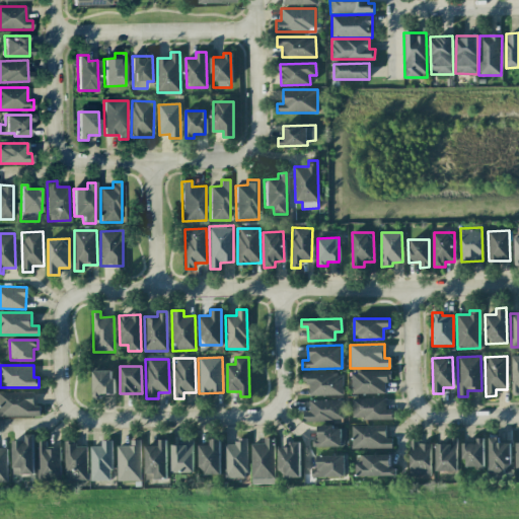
[(93,399),(100,398),(100,394),(114,393),(114,370),(92,370),(93,399)]
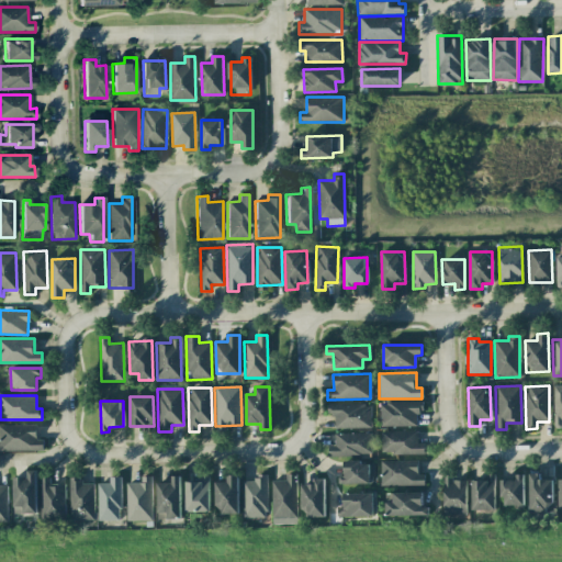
[(381,427),(416,426),(416,413),(423,413),(422,401),(380,402),(381,427)]
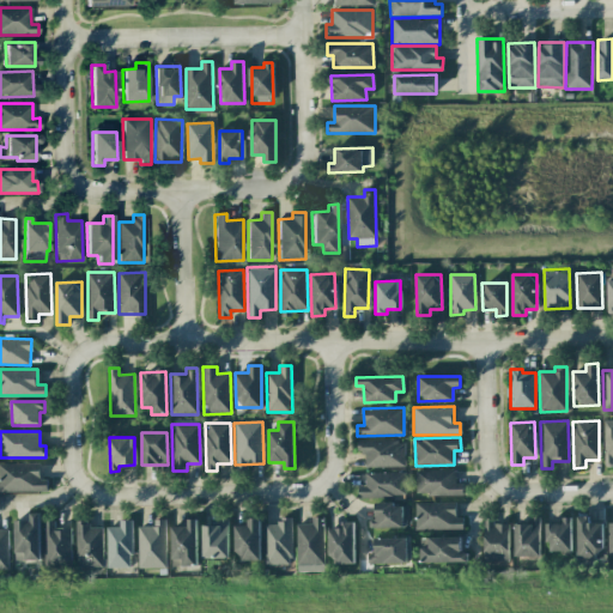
[(364,467),(405,467),(404,441),(358,441),(358,454),(363,454),(364,467)]
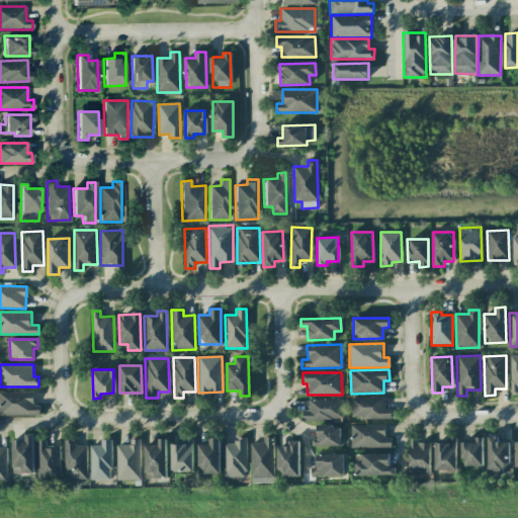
[(33,392),(0,392),(0,415),(40,415),(39,405),(33,405),(33,392)]
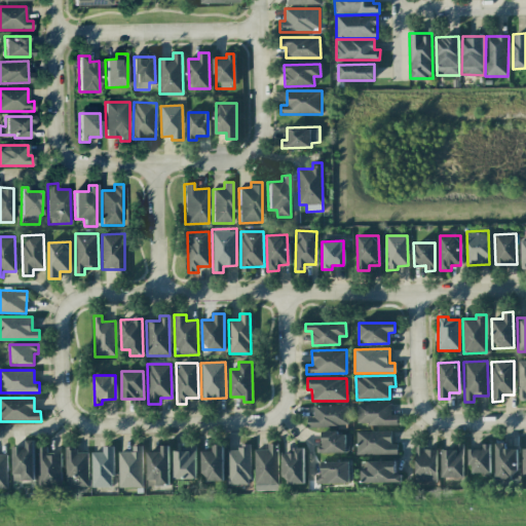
[(357,404),(357,425),(398,424),(397,414),(390,414),(390,404),(357,404)]
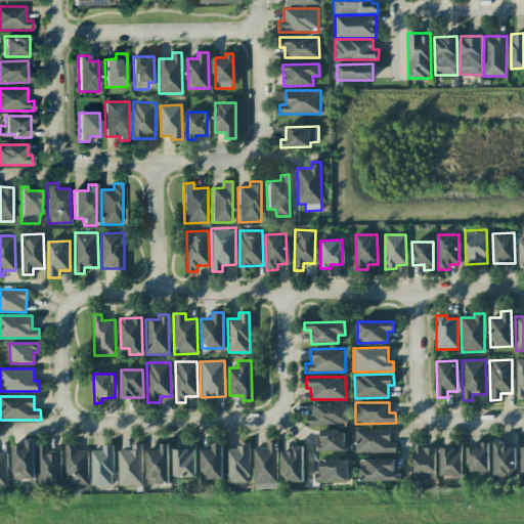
[(346,403),(312,404),(312,416),(306,416),(306,425),(346,425),(346,403)]
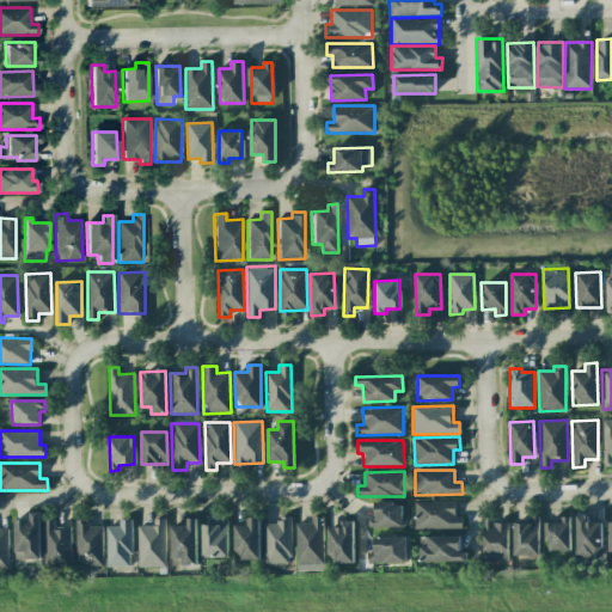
[(461,528),(461,516),(456,518),(456,501),(411,502),(412,530),(461,528)]
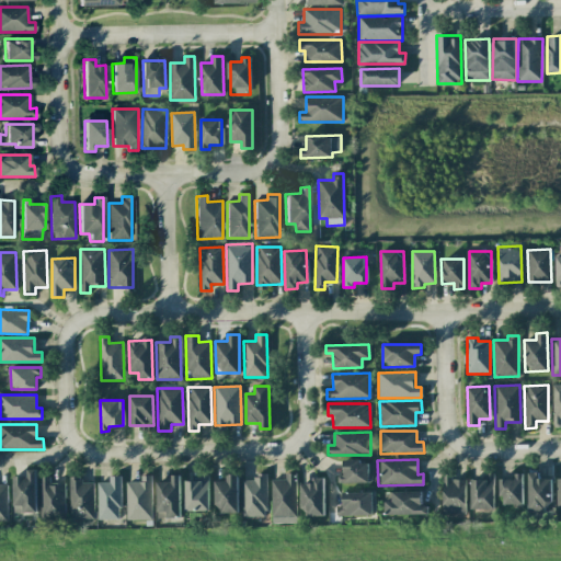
[(338,483),(368,483),(368,461),(343,461),(343,476),(338,476),(338,483)]
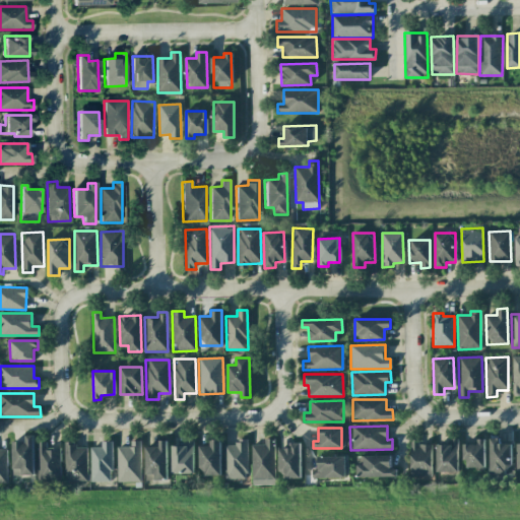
[(11,442),(12,475),(34,475),(33,435),(24,436),(24,441),(11,442)]
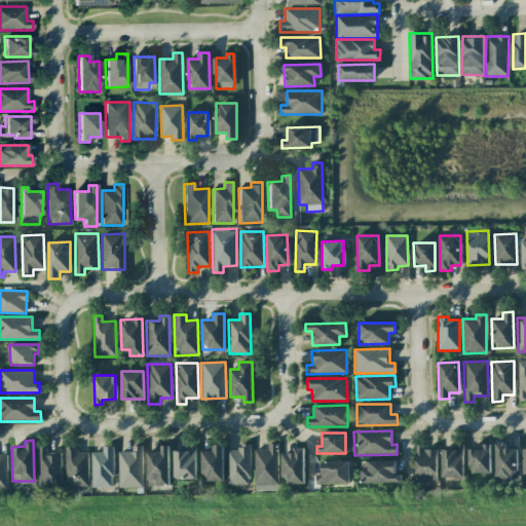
[(496,479),(518,478),(517,448),(506,449),(506,443),(495,444),(496,479)]
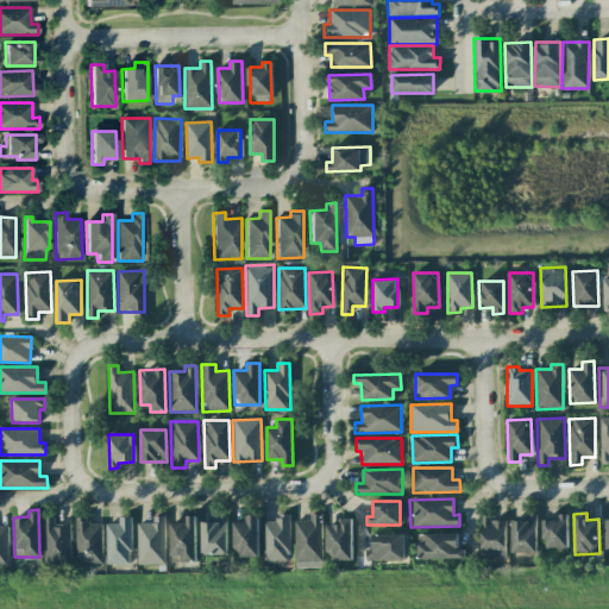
[(263,521),(263,562),(289,562),(289,514),(276,515),(276,521),(263,521)]
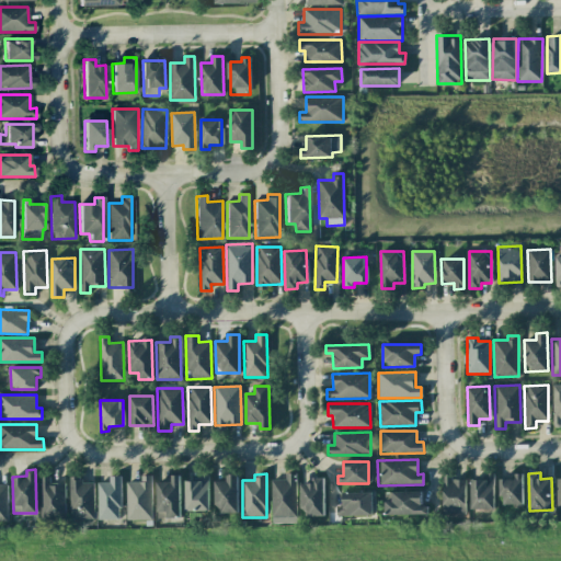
[(297,517),(296,473),(286,473),(286,480),(271,480),(271,517),(297,517)]
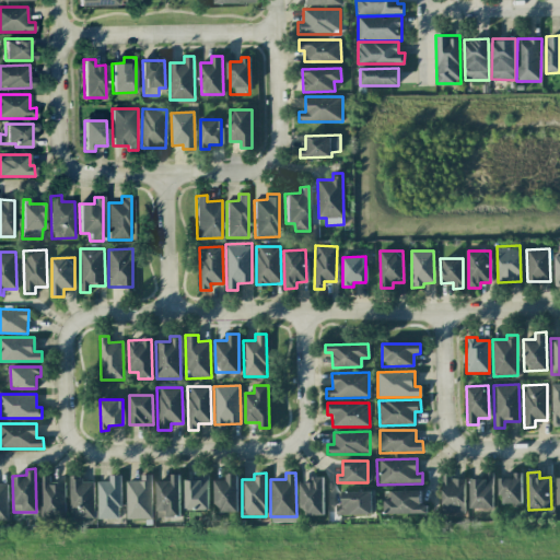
[(470,509),(493,508),(493,473),(482,473),(482,479),(470,479),(470,509)]
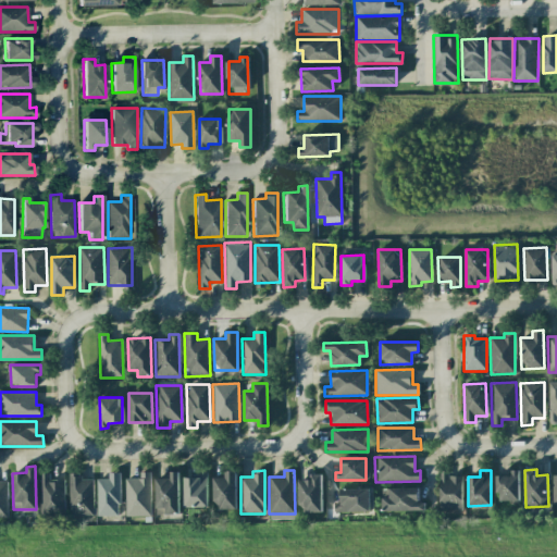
[(519,502),(519,470),(510,470),(510,475),(497,475),(497,500),(519,502)]
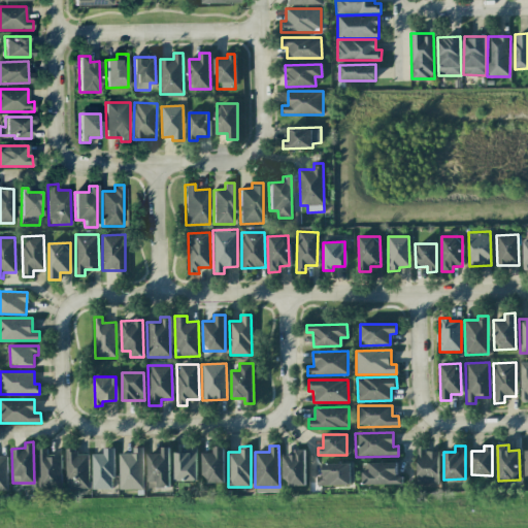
[(224,483),(224,447),(213,447),(213,453),(202,453),(202,483),(224,483)]
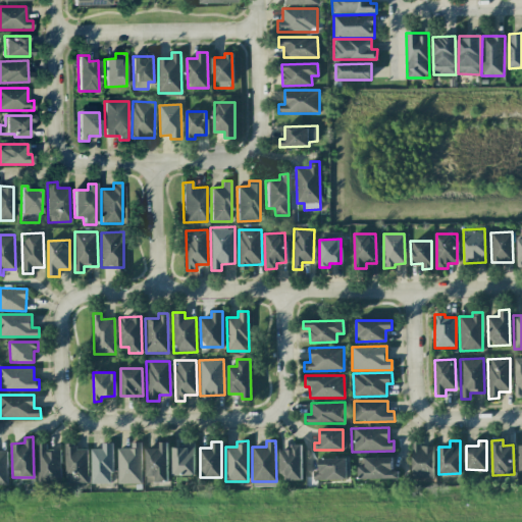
[(433,446),(420,446),(420,441),(412,441),(412,478),(433,477),(433,446)]
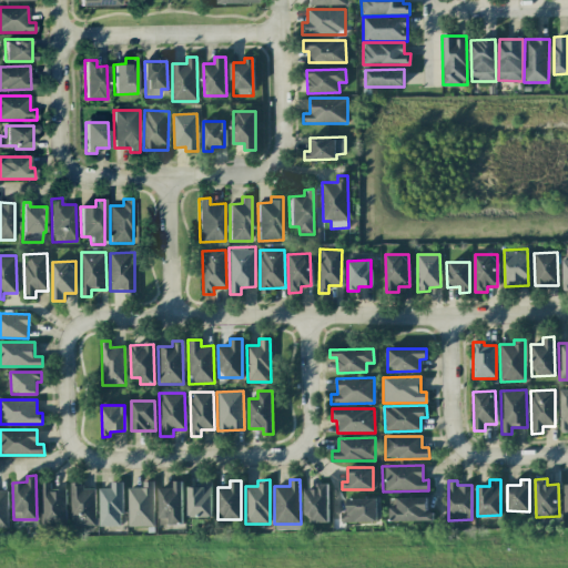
[(128,488),(129,527),(154,527),(153,482),(143,482),(143,488),(128,488)]
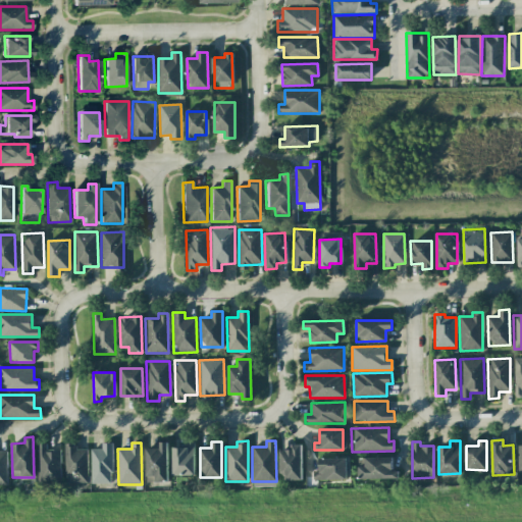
[(167,442),(159,442),(159,449),(146,449),(146,482),(168,482),(167,442)]
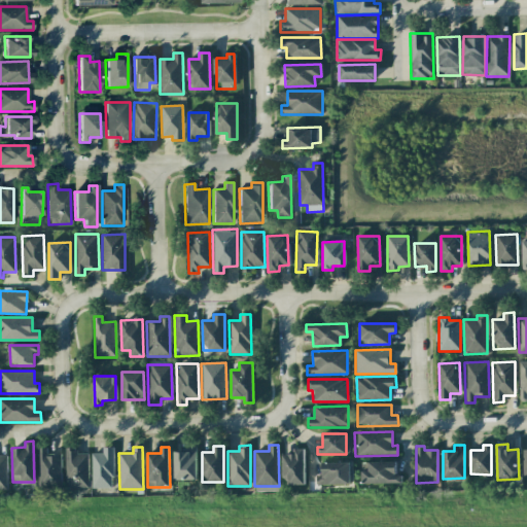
[(61,454),(46,455),(46,448),(37,448),(38,490),(62,489),(61,454)]
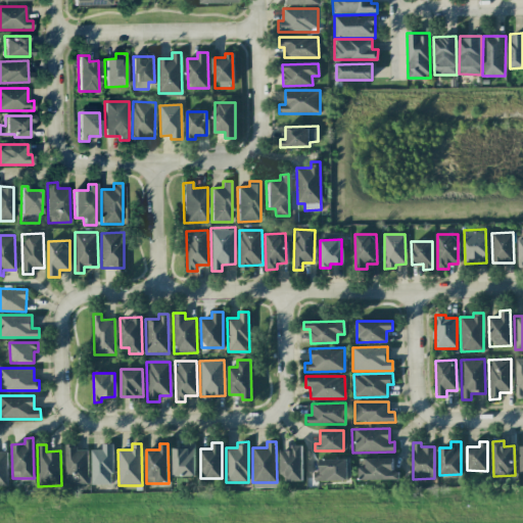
[(77,444),(64,444),(65,488),(88,487),(88,449),(77,449),(77,444)]
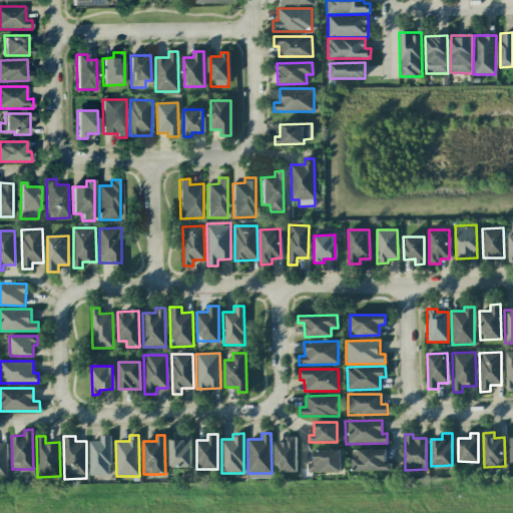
[(89,441),(89,475),(110,475),(110,436),(99,436),(100,441),(89,441)]
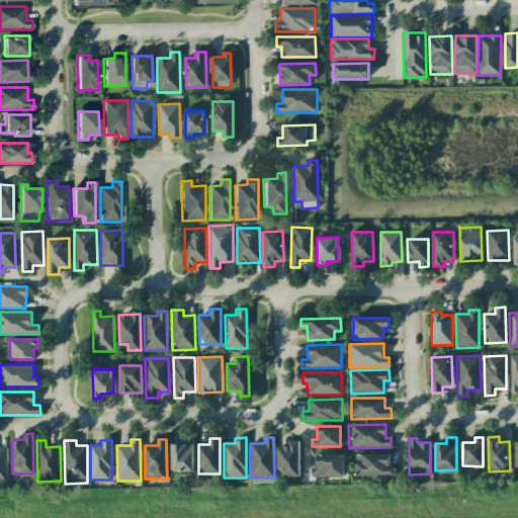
[(298,441),(288,441),(288,446),(277,446),(277,477),(299,477),(298,441)]
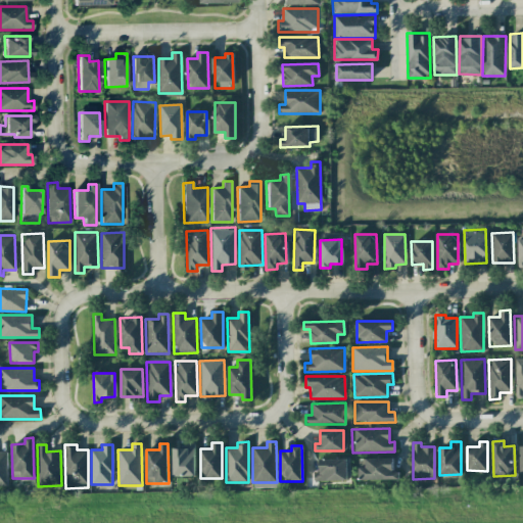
[(193,476),(193,449),(173,448),(173,476),(193,476)]
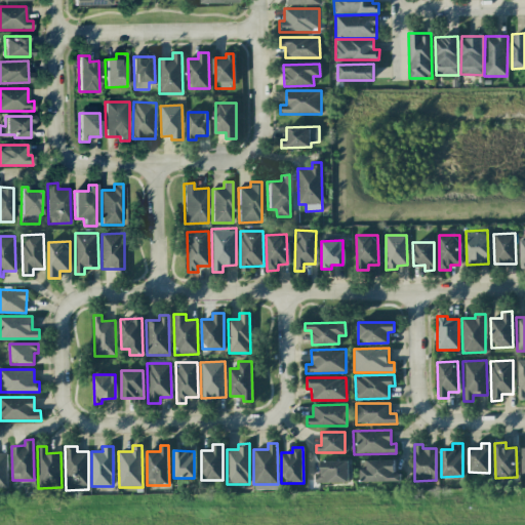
[(394,459),(360,460),(361,482),(400,481),(400,473),(395,473),(394,459)]
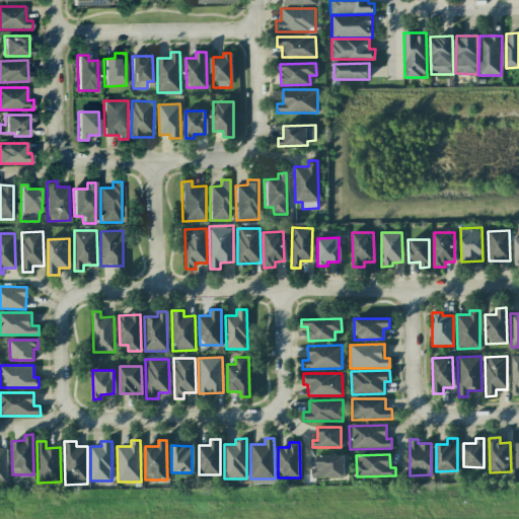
[(315,477),(344,476),(344,455),(314,456),(315,477)]
